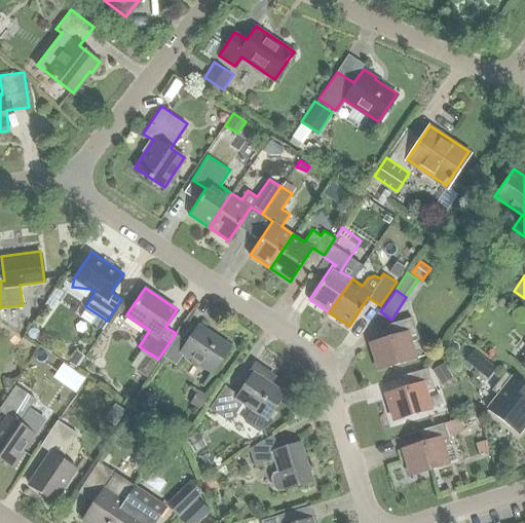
[(412,316),(387,324),(390,335),(370,341),(378,368),(414,357),(409,340),(418,338),(412,316)]
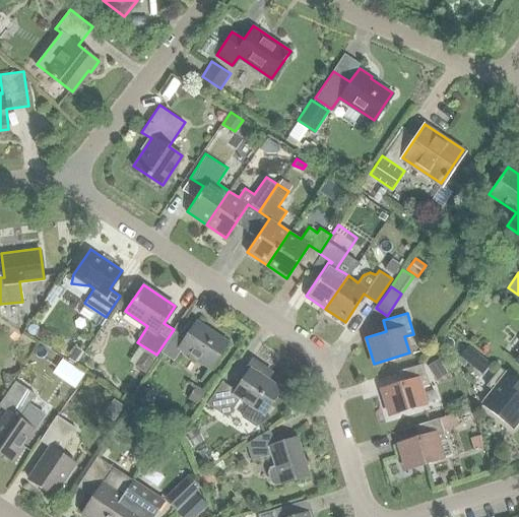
[(185,337),(175,330),(161,350),(174,360),(181,347),(210,367),(228,341),(196,320),(185,337)]
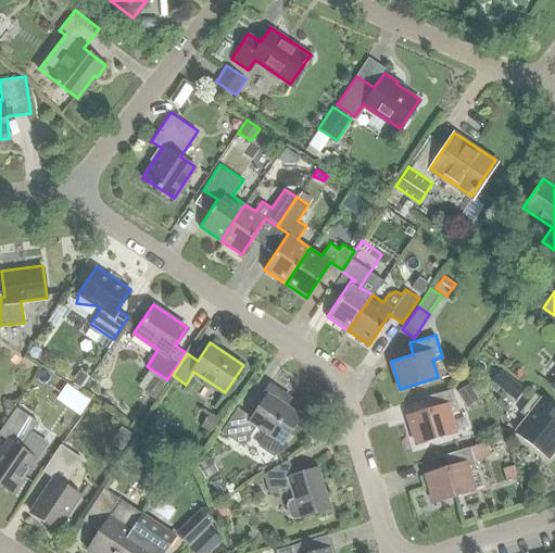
[(35,356),(39,355),(41,352),(40,348),(36,344),(32,347),(29,350),(30,355),(35,356)]
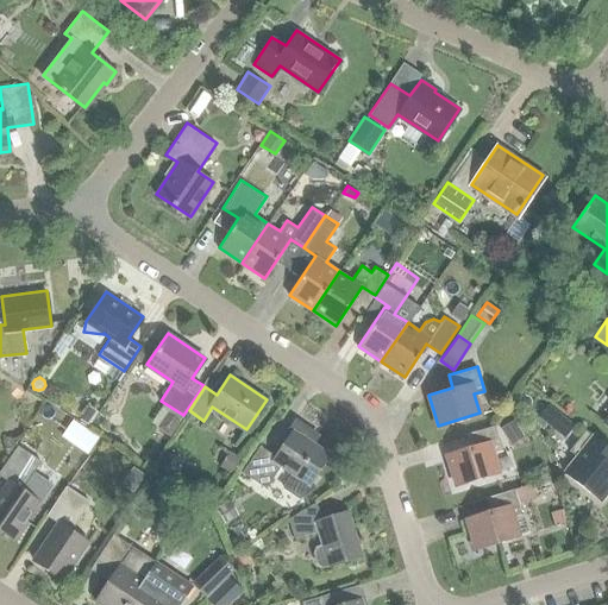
[(564,435),(575,423),(549,402),(539,414),(564,435)]
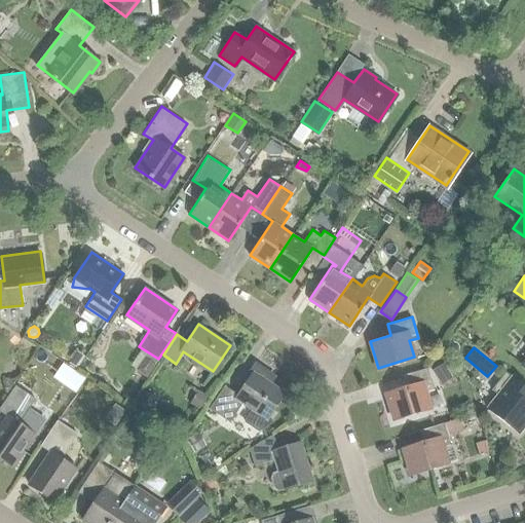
[(77,366),(84,355),(76,349),(69,361),(77,366)]
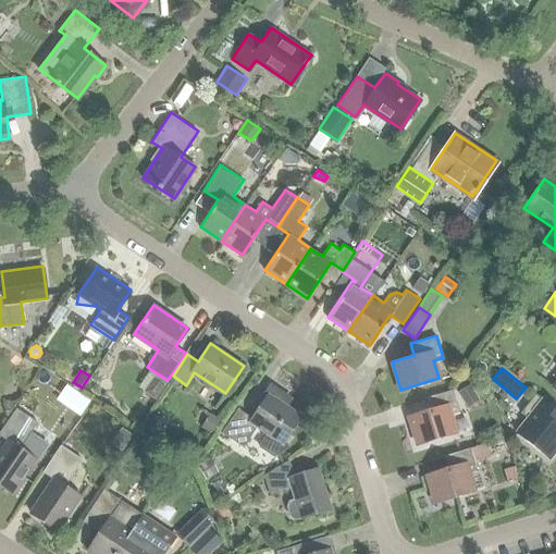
[(44,371),(36,383),(48,391),(56,378),(44,371)]
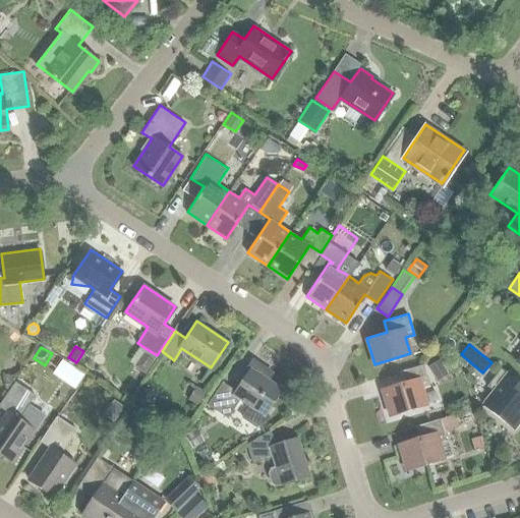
[(143,352),(134,364),(146,372),(155,359),(143,352)]
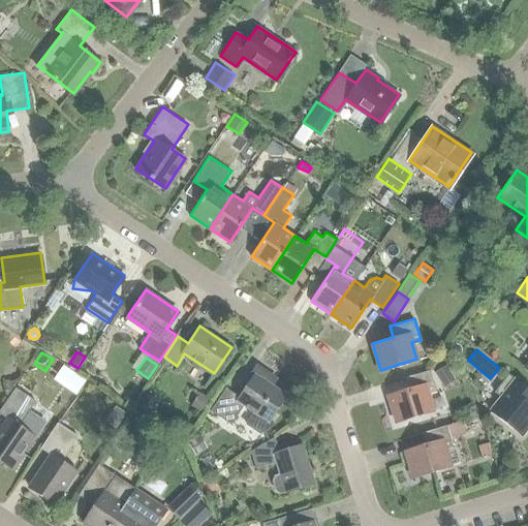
[(63,364),(54,377),(76,393),(86,378),(63,364)]
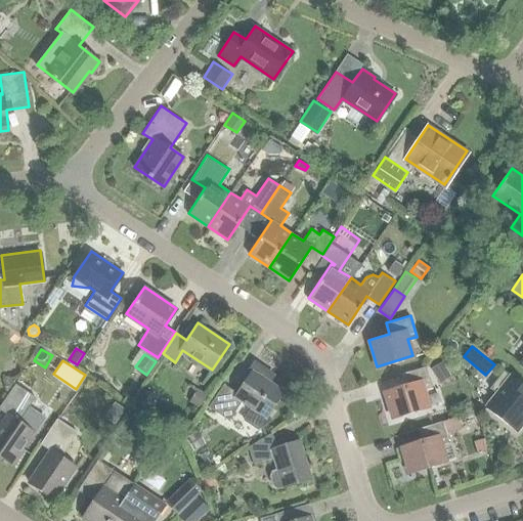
[(236,391),(224,383),(209,405),(228,419),(242,400),(252,407),(245,419),(257,427),(270,419),(268,414),(284,390),(263,377),(267,370),(254,360),(249,368),(251,370),(236,391)]
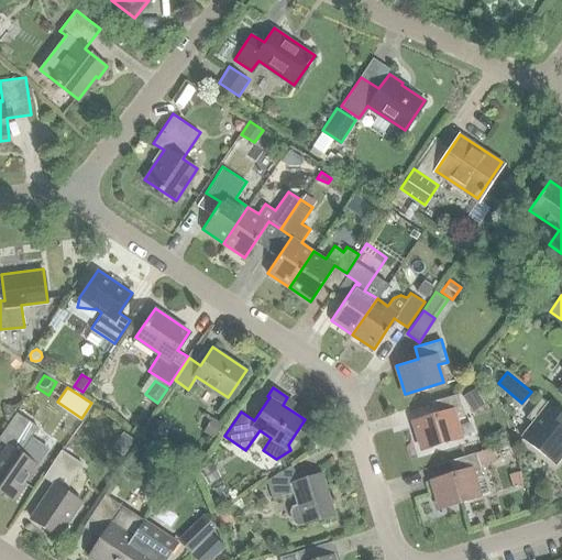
[(474,388),(462,396),(472,410),(483,403),(474,388)]
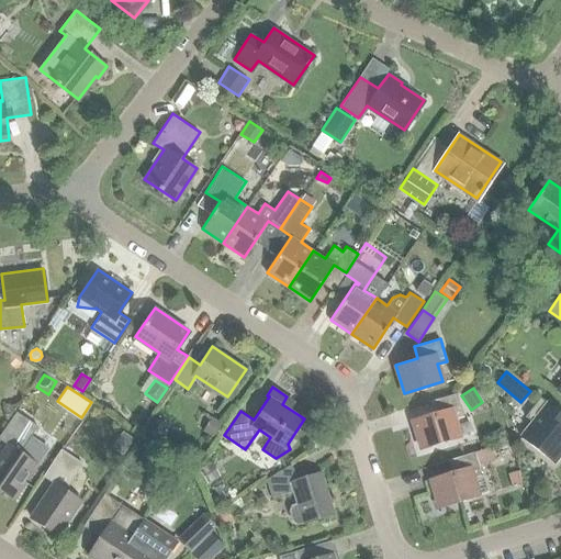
[(434,412),(412,418),(421,447),(460,436),(455,417),(463,415),(457,392),(430,400),(434,412)]
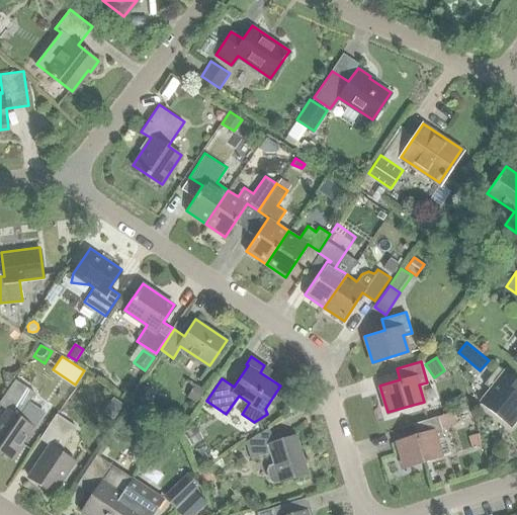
[(481,401),(510,424),(516,415),(516,395),(510,390),(516,380),(516,378),(498,364),(484,381),(491,388),(481,401)]
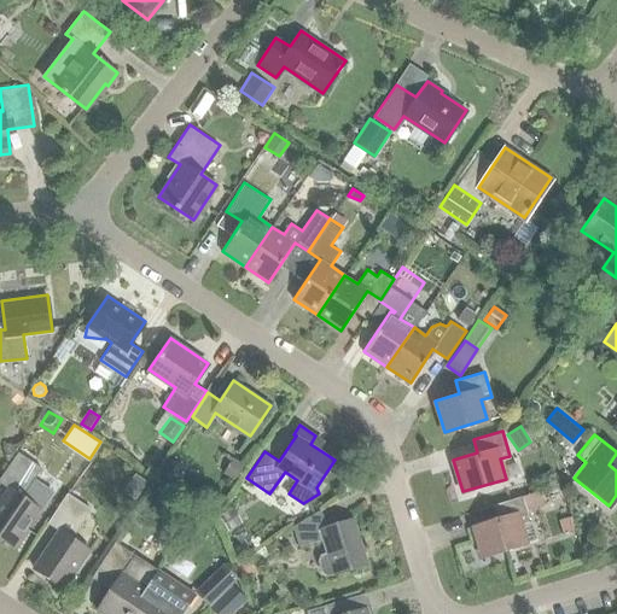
[(0,481),(9,487),(0,500),(0,536),(13,545),(38,509),(40,510),(53,490),(34,477),(41,467),(18,451),(0,477),(0,481)]
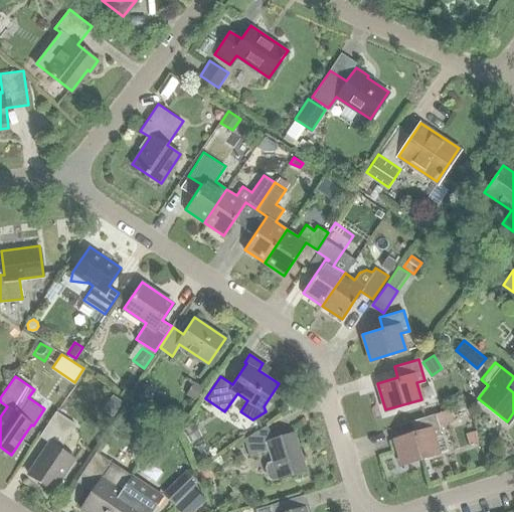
[(194,382),(186,394),(197,400),(204,388),(194,382)]
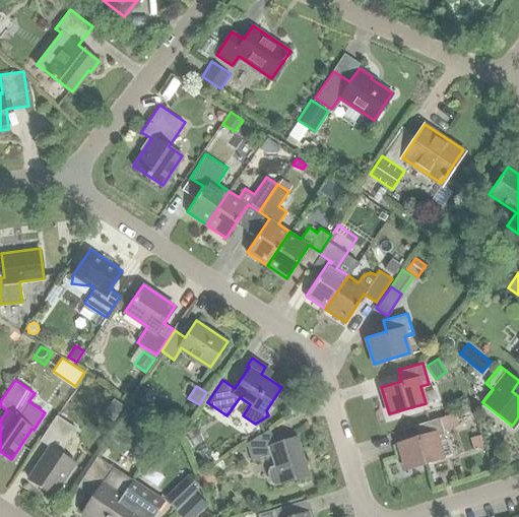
[(146,406),(151,398),(140,392),(136,400),(146,406)]
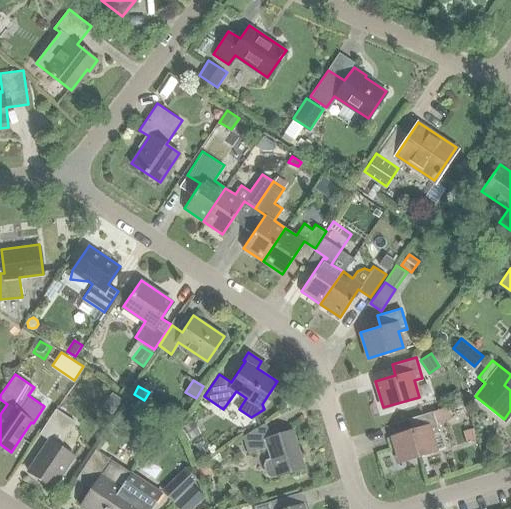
[(49,439),(28,470),(52,486),(73,455),(59,445),(75,421),(56,408),(39,432),(49,439)]
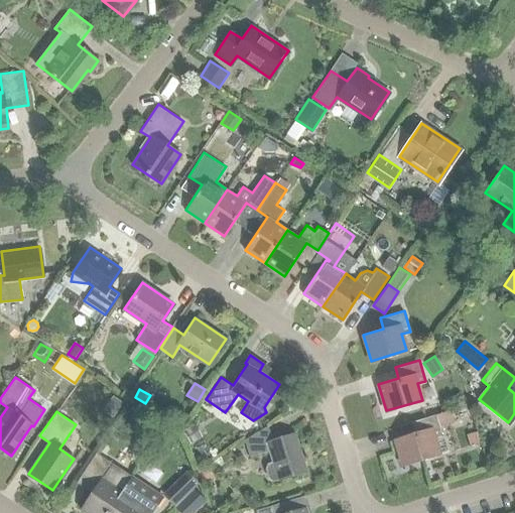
[(415,432),(395,438),(403,465),(448,451),(443,434),(442,434),(435,413),(411,420),(415,432)]
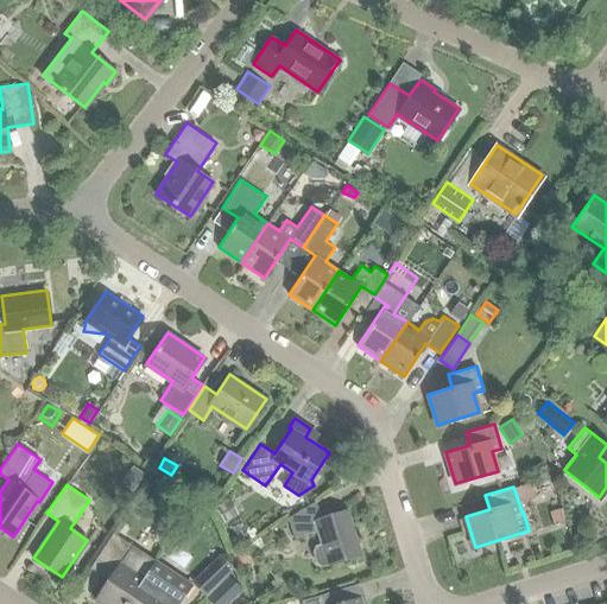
[(239,513),(231,500),(216,508),(225,522),(239,513)]
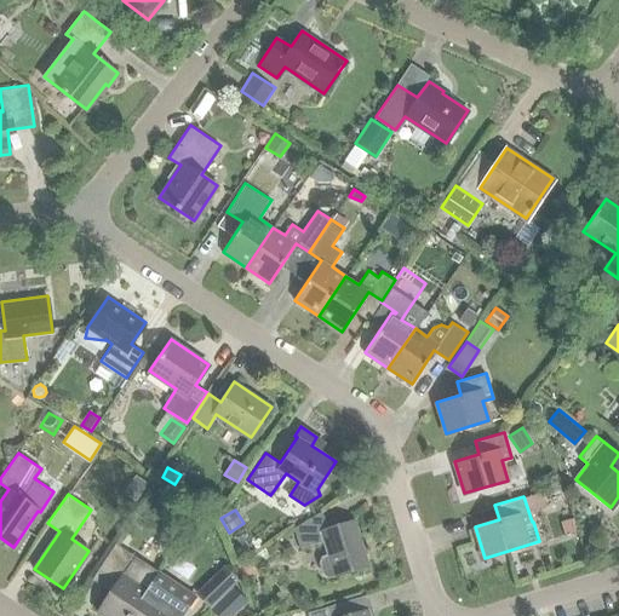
[(327,553),(321,554),(319,562),(322,573),(328,576),(368,564),(355,519),(330,528),(328,523),(321,510),(293,527),(299,547),(324,540),(327,553)]
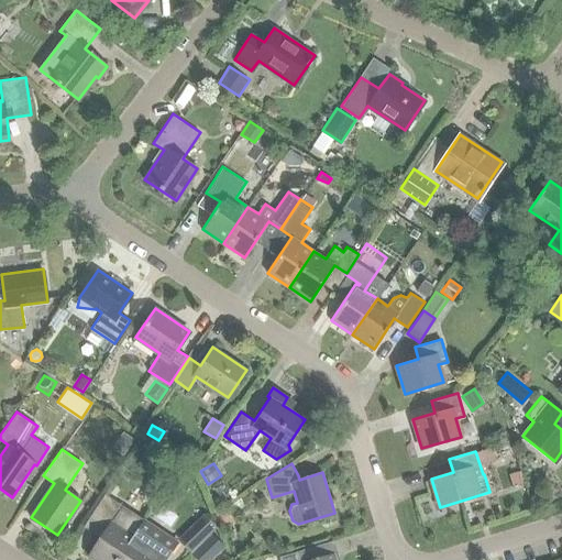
[(509,473),(513,485),(525,482),(520,470),(509,473)]
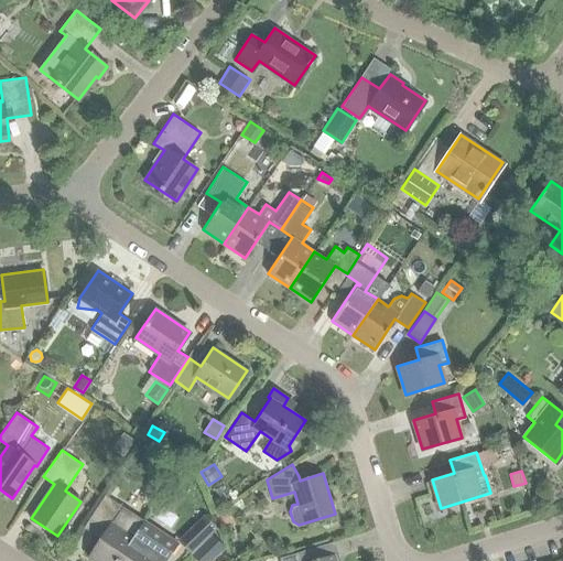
[(105,494),(84,526),(101,538),(88,557),(95,560),(116,560),(143,519),(119,504),(105,494)]
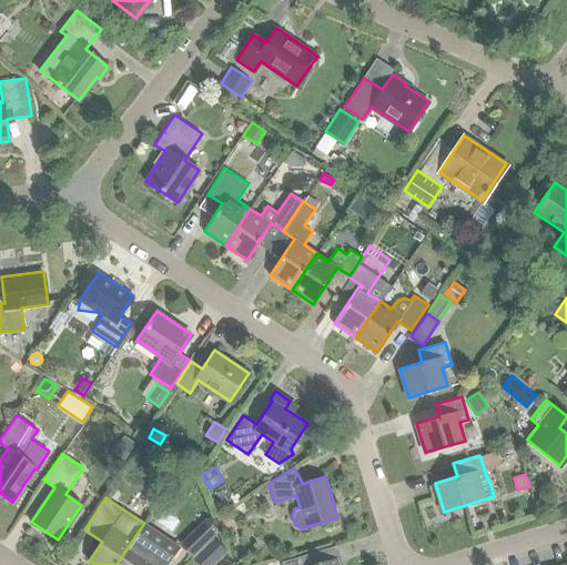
[(190,534),(202,547),(218,531),(205,518),(190,534)]
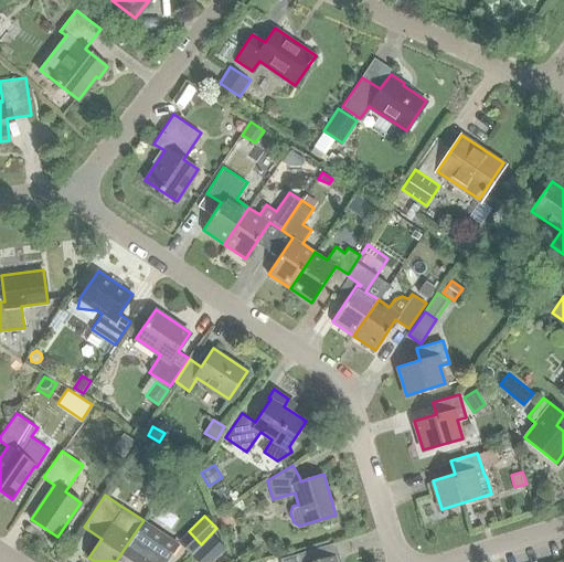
[(144,520),(116,561),(163,561),(177,542),(165,534),(144,520)]
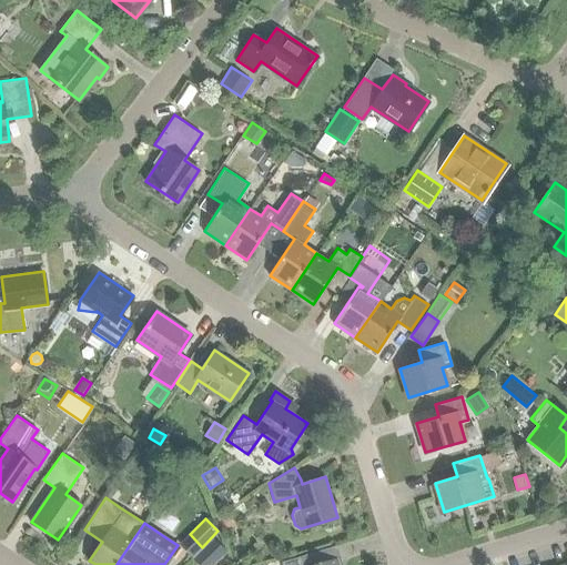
[(206,544),(191,558),(196,564),(208,564),(218,556),(225,548),(214,537),(206,544)]
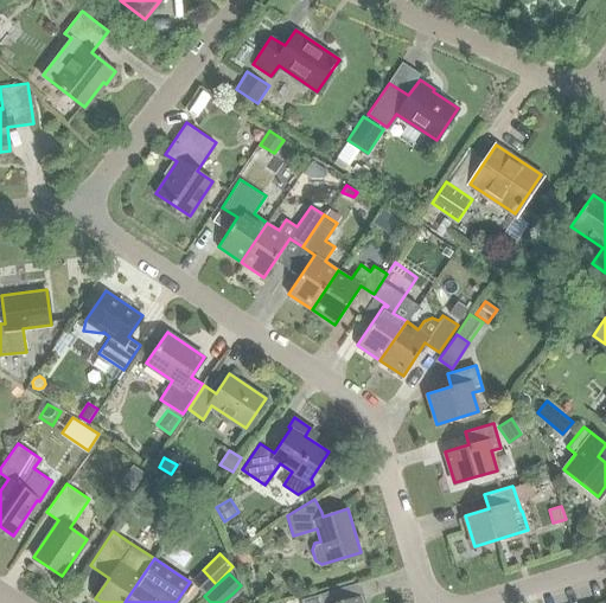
[(361,602),(359,596),(337,602),(332,589),(300,598),(301,602),(361,602)]
